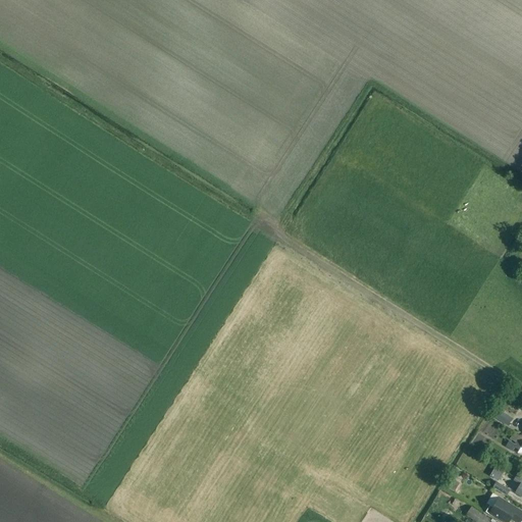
[(502,409),(498,415),(513,424),(516,417),(502,409)]
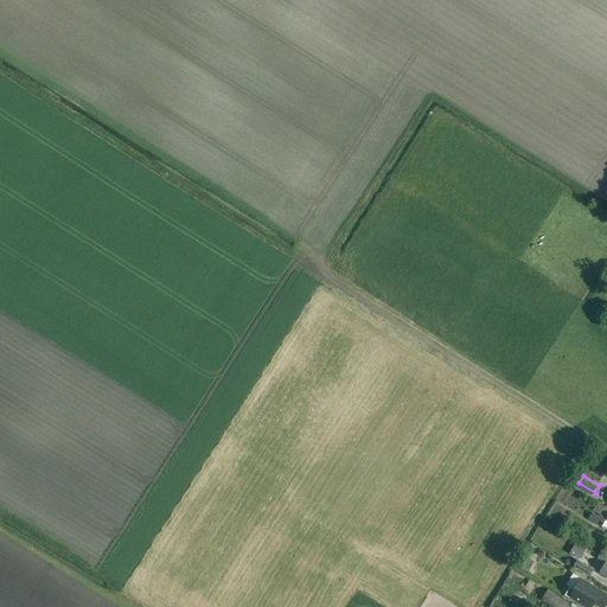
[(568,504),(577,509),(583,496),(574,491),(568,504)]
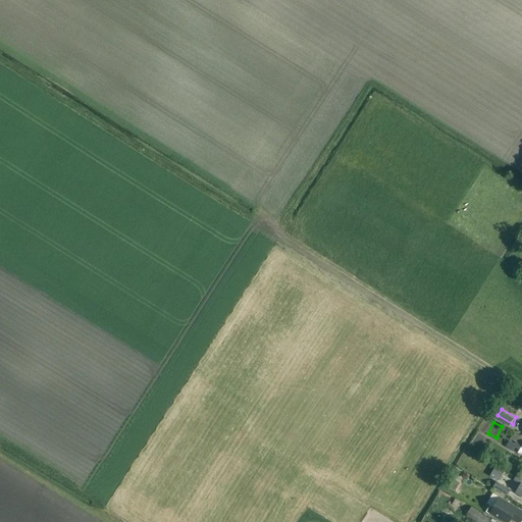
[(521,436),(520,436),(520,437),(513,448),(519,452),(521,449),(521,447),(521,436)]
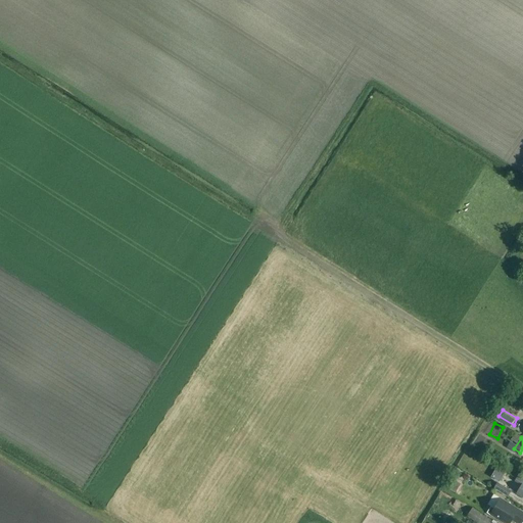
[(504,480),(509,470),(501,466),(495,475),(504,480)]
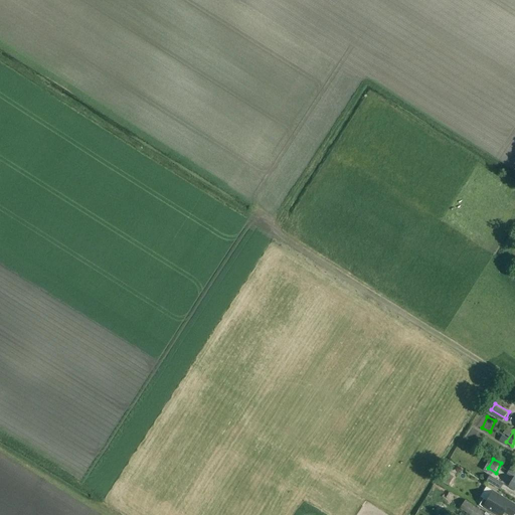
[(448,487),(454,478),(446,472),(440,482),(448,487)]
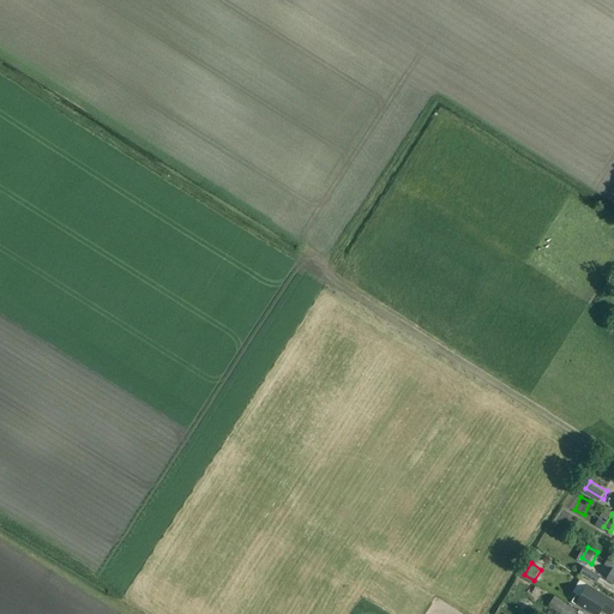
[(596,585),(601,577),(584,567),(579,576),(596,585)]
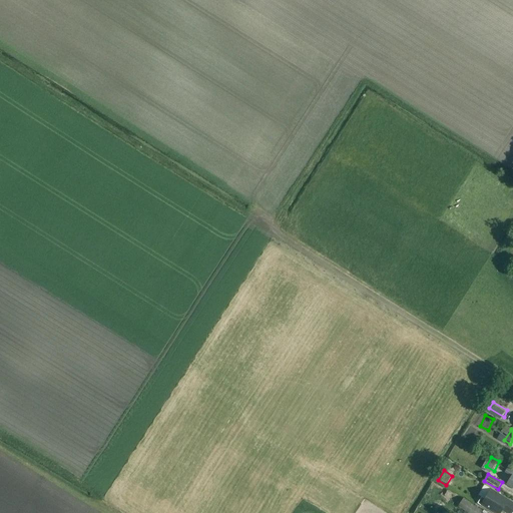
[(511,512),(512,511),(512,503),(503,497),(491,490),(485,500),(482,498),(478,504),(492,512),(495,512),(498,509),(505,512),(511,512)]
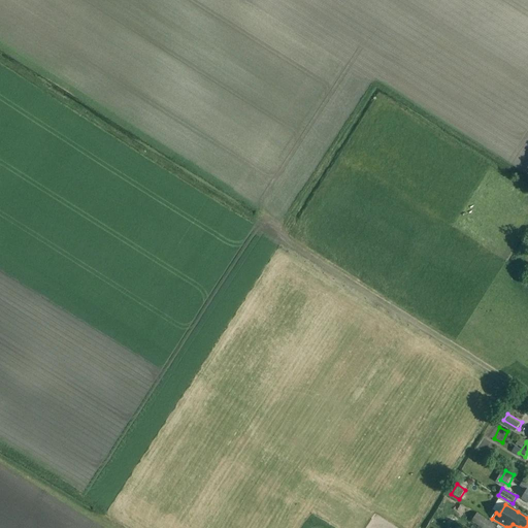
[(479,527),(493,527),(495,526),(477,514),(471,523),(479,527)]
